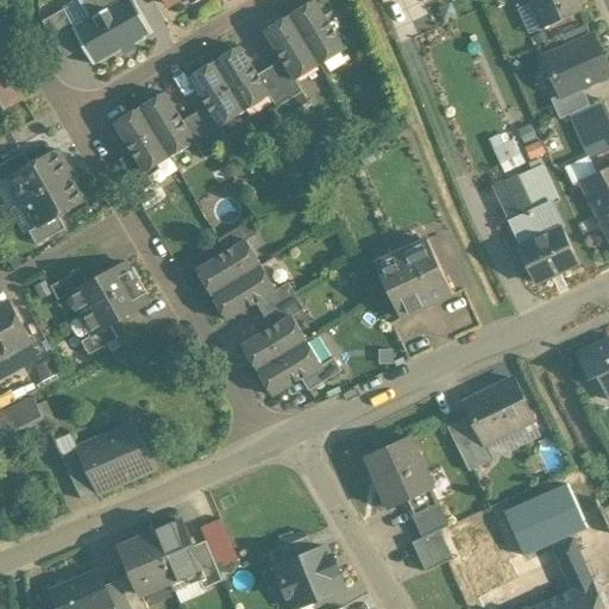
[(80,0),(92,22),(92,23),(111,58),(152,35),(132,0),(80,0)]
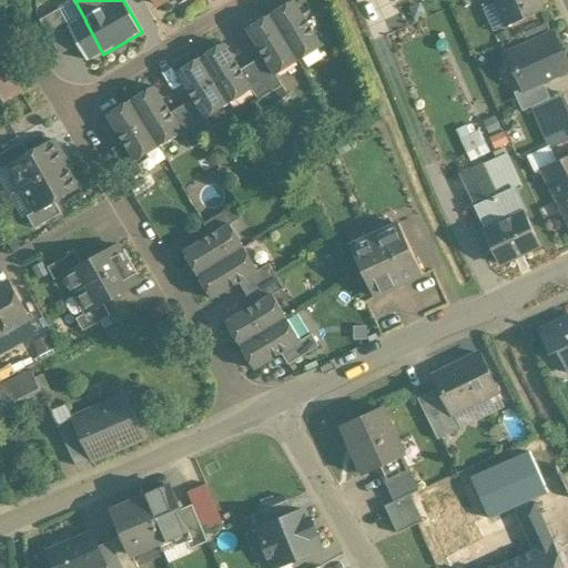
[(538,0),(494,0),(496,3),(506,26),(544,10),(538,0)]
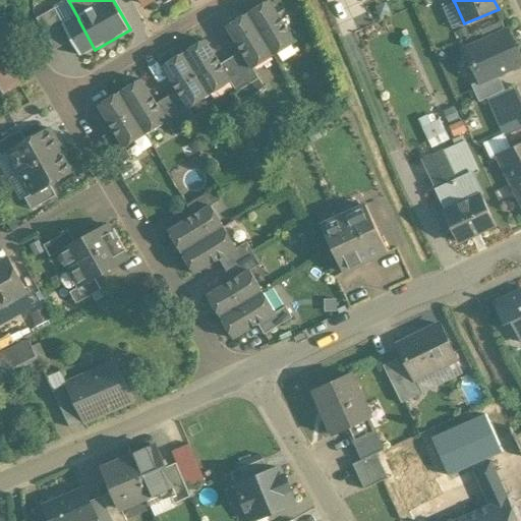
[(295,42),(270,1),(248,14),(274,56),(295,42)]
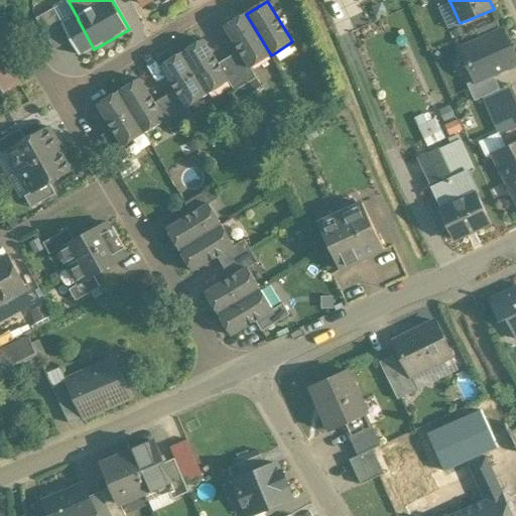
[(450,3),(439,8),(448,28),(460,23),(450,3)]
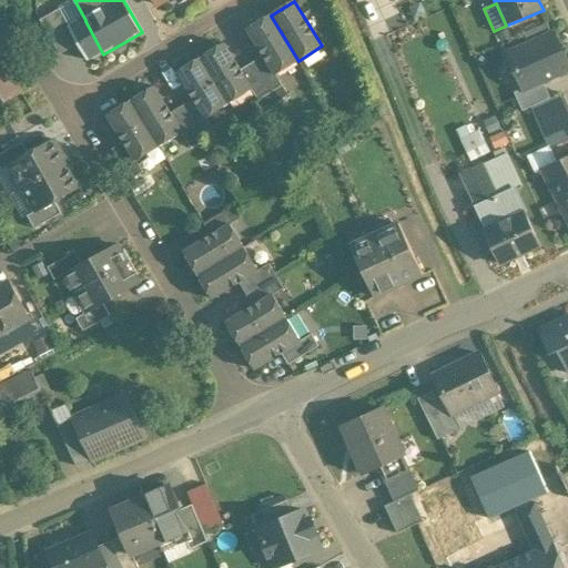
[(298,61),(271,16),(247,30),(263,57),(275,75),(276,74),(298,61)]
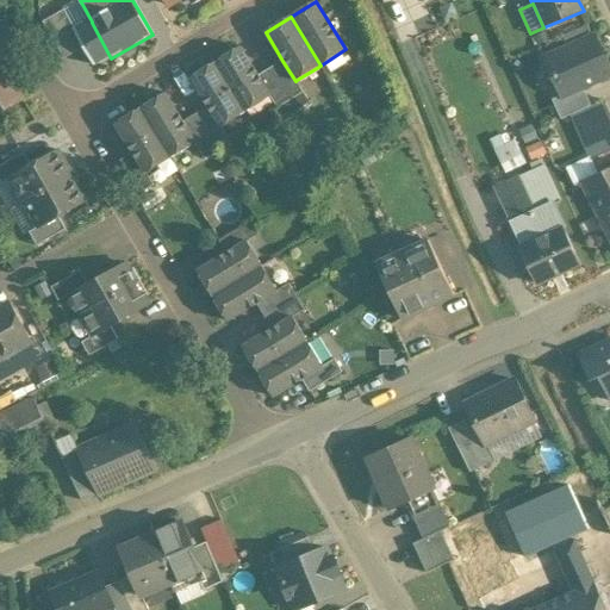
[(2,30),(0,31),(0,56),(5,66),(18,57),(2,30)]
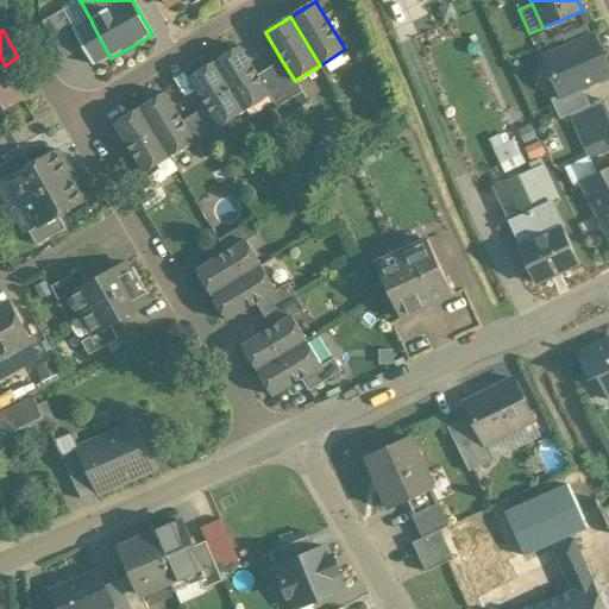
[(608,69),(595,37),(545,58),(560,95),(560,96),(582,87),(608,74),(608,69)]
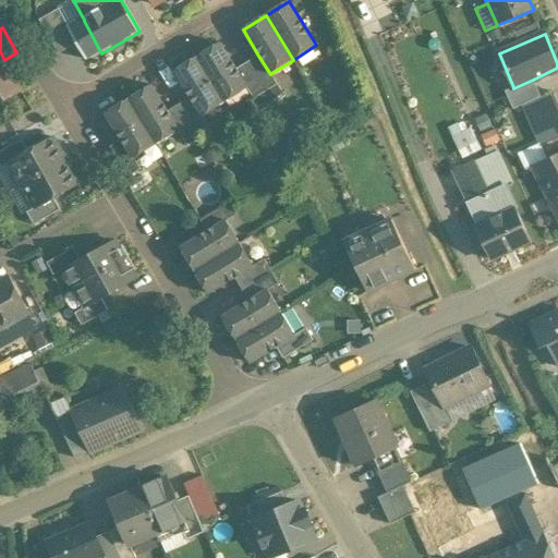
[(220,43),(197,57),(225,101),(247,88),(247,87),(237,69),(220,43)]
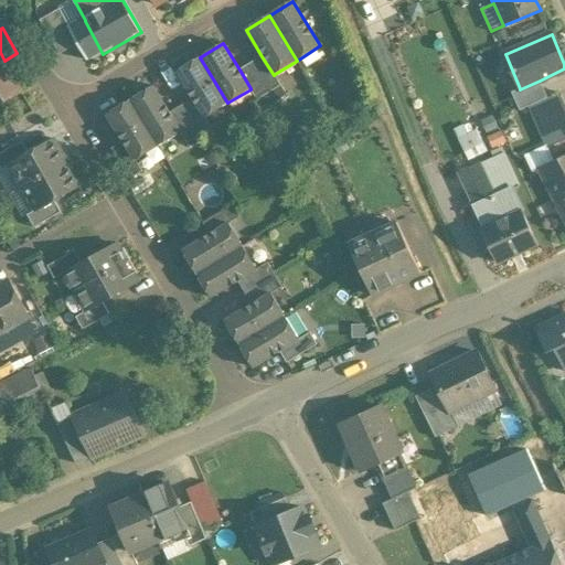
[(1,54),(0,54),(0,103),(22,92),(4,61),(1,54)]
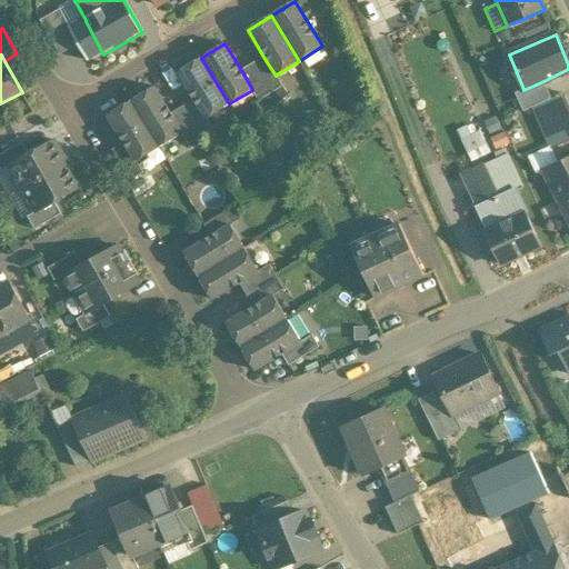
[(276,76),(263,57),(252,63),(271,93),(283,86),(277,75),(276,76)]
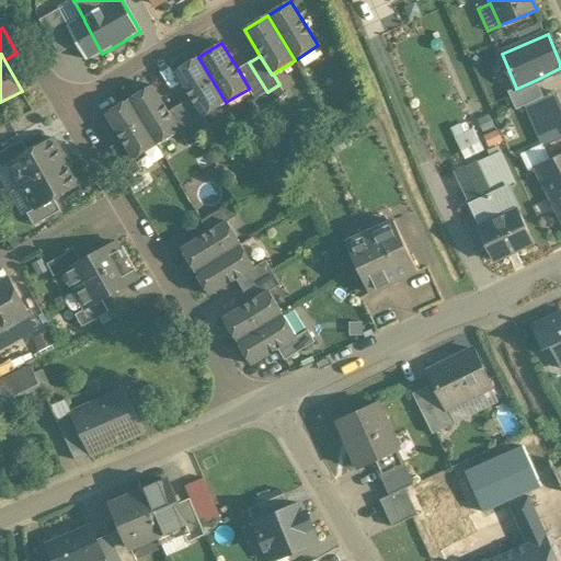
[(226,102),(198,57),(175,72),(191,98),(203,116),(204,116),(226,102)]
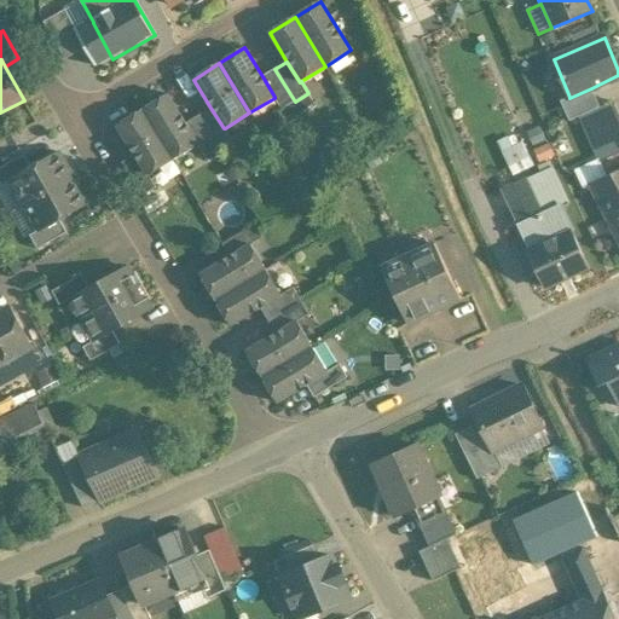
[(295,102),(275,69),(262,76),(275,97),(275,98),(282,110),(295,102)]
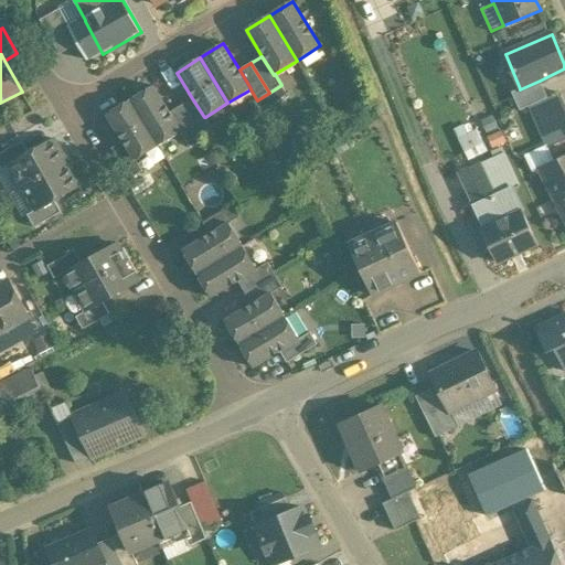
[(540,81),(520,89),(520,88),(511,93),(520,110),(533,105),(547,98),(540,81)]
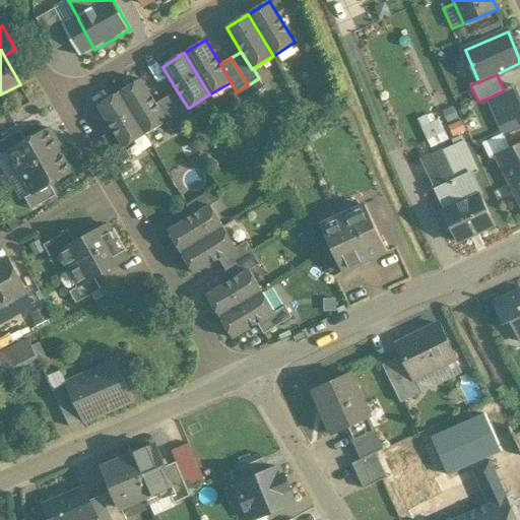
[(156,104),(141,79),(120,92),(145,134),(167,122),(167,121),(156,104)]
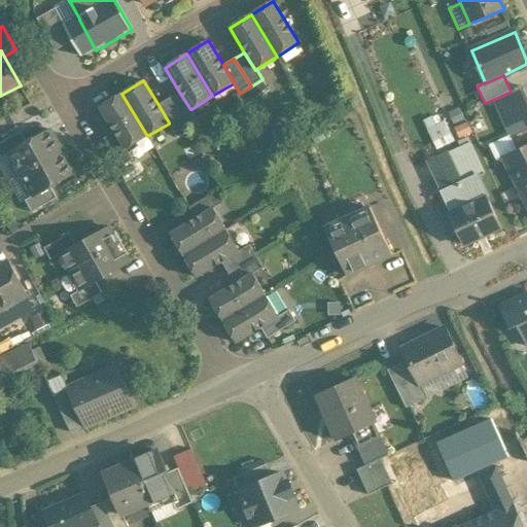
[(511,92),(497,98),(515,137),(526,131),(526,98),(522,86),(511,92)]
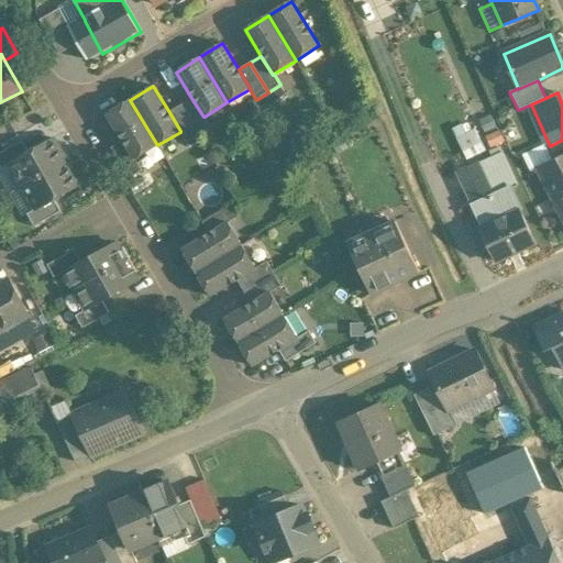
[(191,98),(180,106),(199,135),(211,128),(205,117),(203,117),(191,98)]
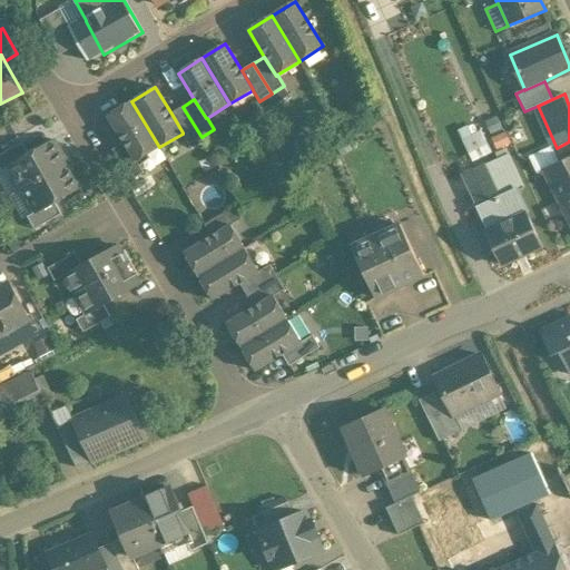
[(159,147),(131,101),(107,116),(136,161),(137,161),(159,147)]
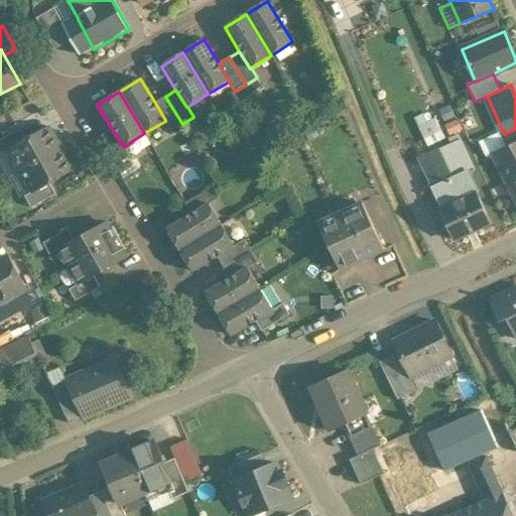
[(182,124),(165,97),(155,103),(165,120),(165,121),(171,131),(182,124)]
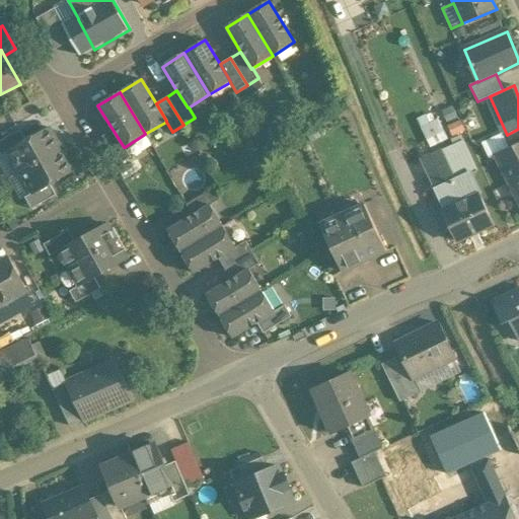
[(448,106),(439,110),(445,122),(454,117),(448,106)]
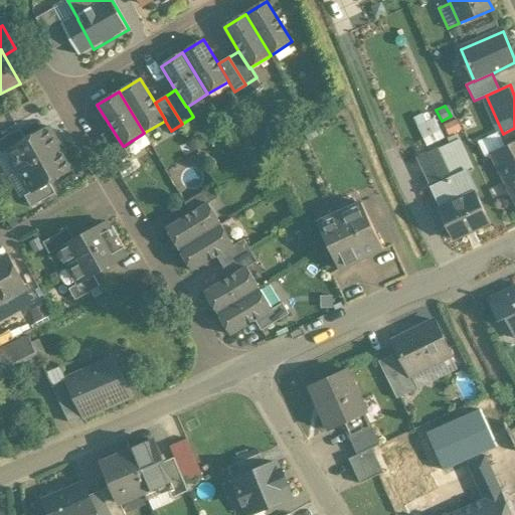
[(421,115),(409,121),(422,148),(444,137),(436,119),(426,124),(421,115)]
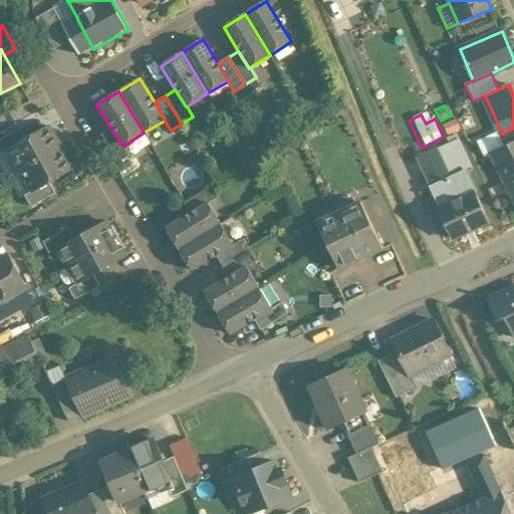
[(451,119),(442,123),(448,135),(457,131),(451,119)]
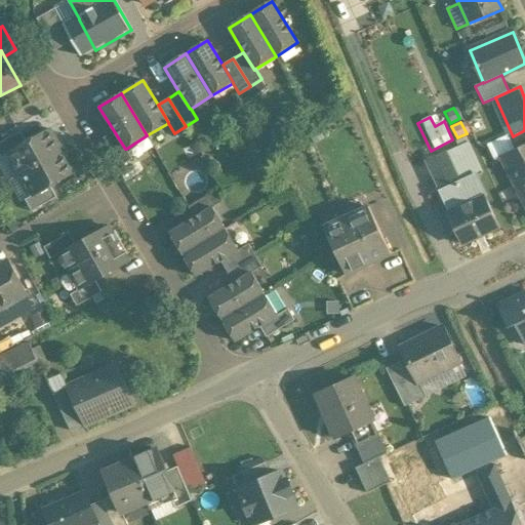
[(26,143),(9,152),(9,153),(22,173),(63,151),(49,129),(26,143)]
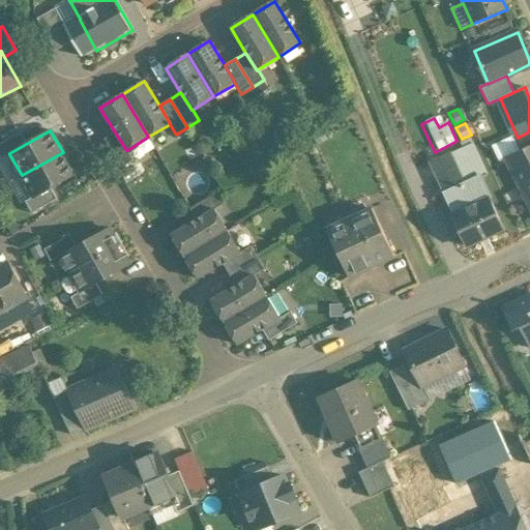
[(20,133),(0,144),(0,155),(1,158),(9,154),(9,153),(26,144),(20,133)]
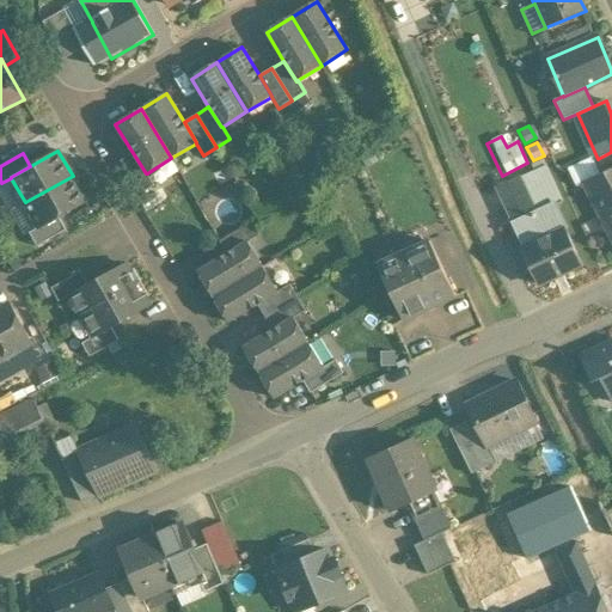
[(146,173),(133,153),(121,160),(141,194),(154,185),(147,173),(146,173)]
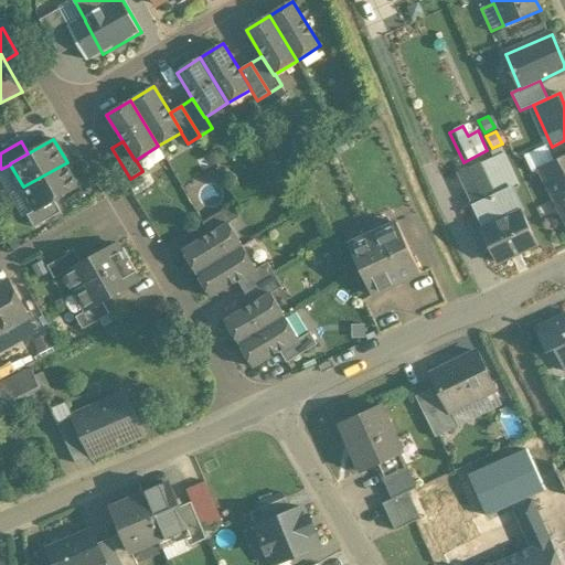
[(557,159),(551,146),(524,159),(531,171),(539,168),(557,159)]
